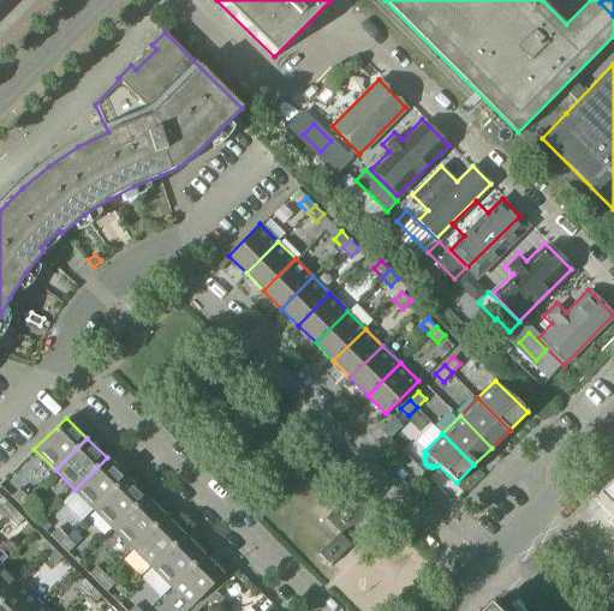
[(75,490),(94,509),(126,477),(107,457),(75,490)]
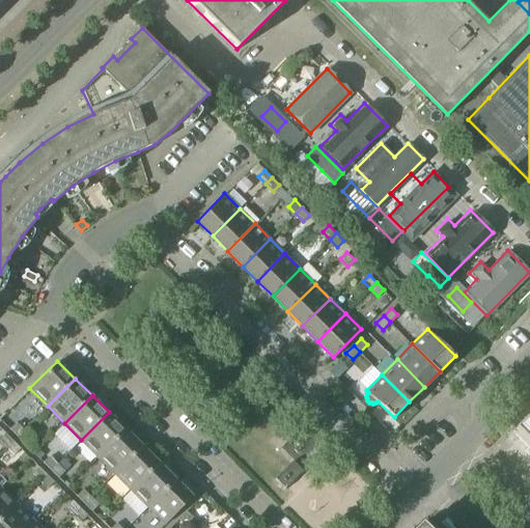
[(81,440),(98,456),(126,428),(109,412),(81,440)]
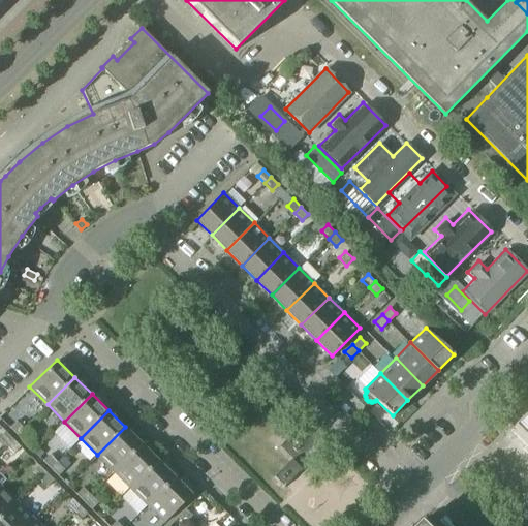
[(527,410),(510,429),(527,445),(527,410)]
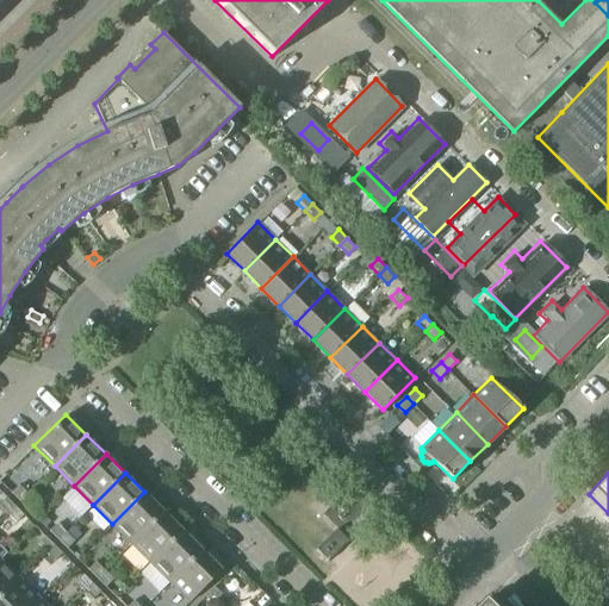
[(12,491),(20,499),(28,492),(19,483),(12,491)]
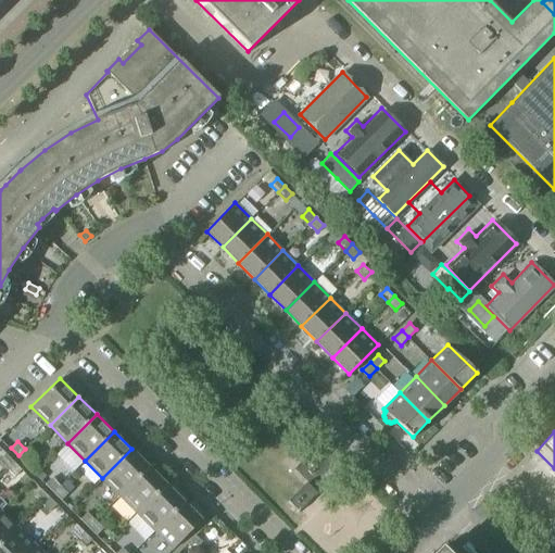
[(25,449),(19,455),(26,464),(34,456),(25,449)]
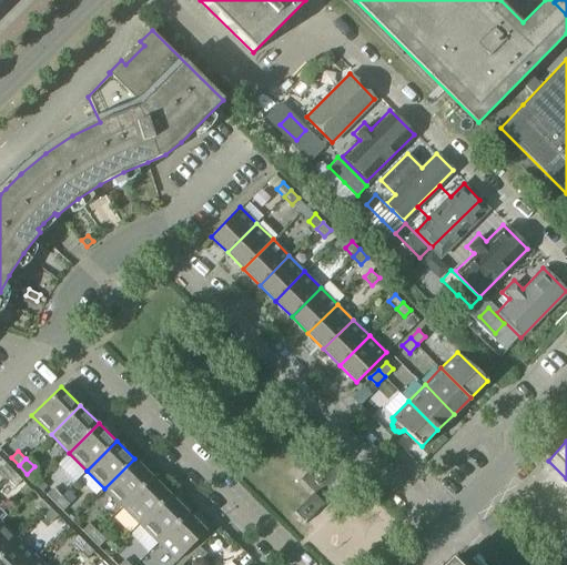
[(104,488),(122,506),(152,476),(134,458),(104,488)]
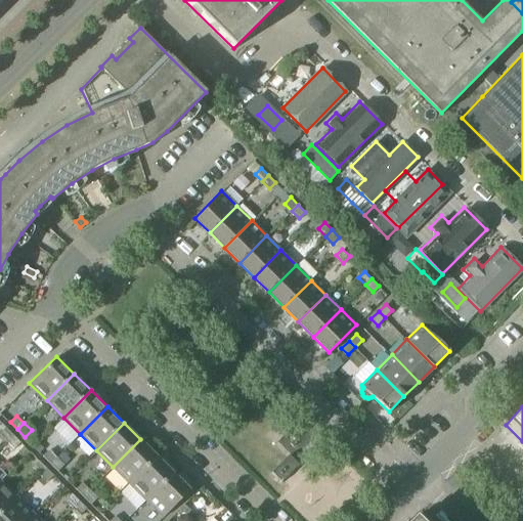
[(0,431),(0,433),(7,440),(13,434),(5,426),(0,431)]
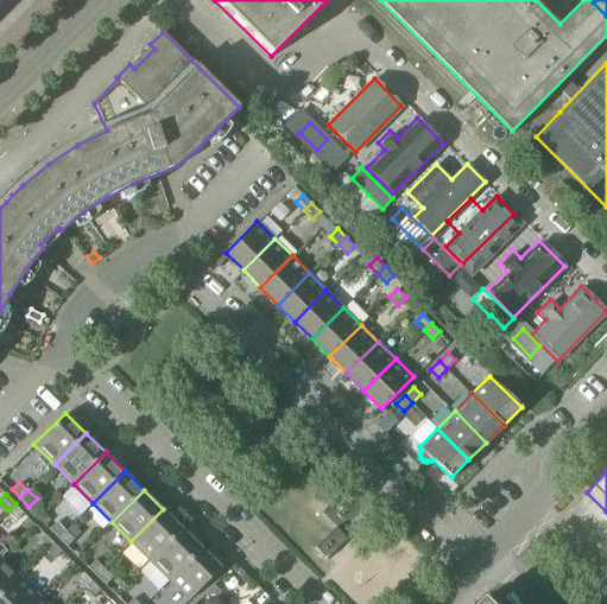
[(16,503),(8,510),(17,519),(24,512),(16,503)]
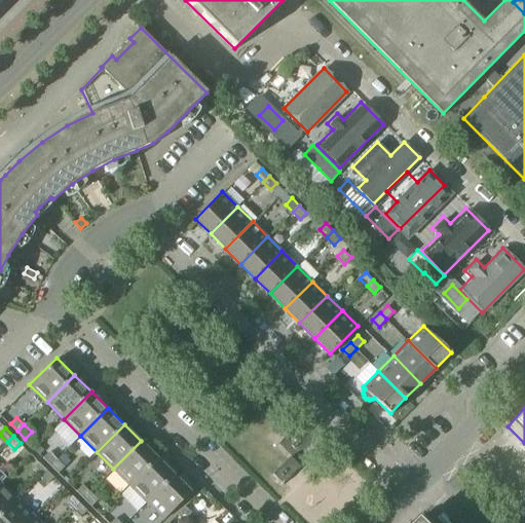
[(113,469),(130,485),(157,457),(141,441),(113,469)]
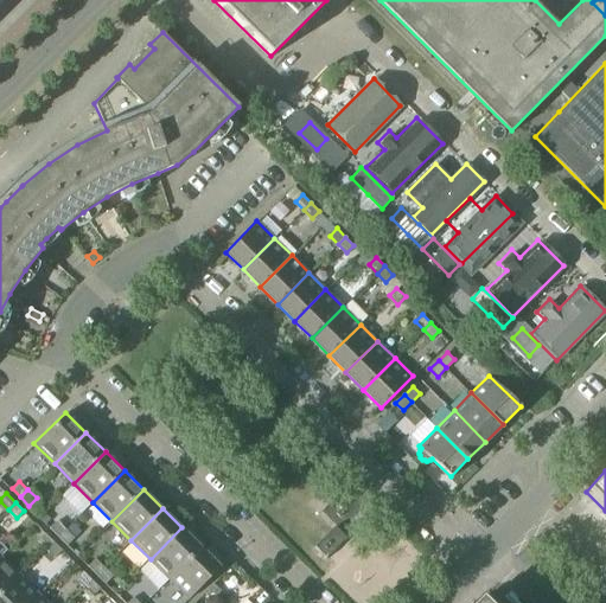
[(50,526),(58,536),(65,527),(57,519),(50,526)]
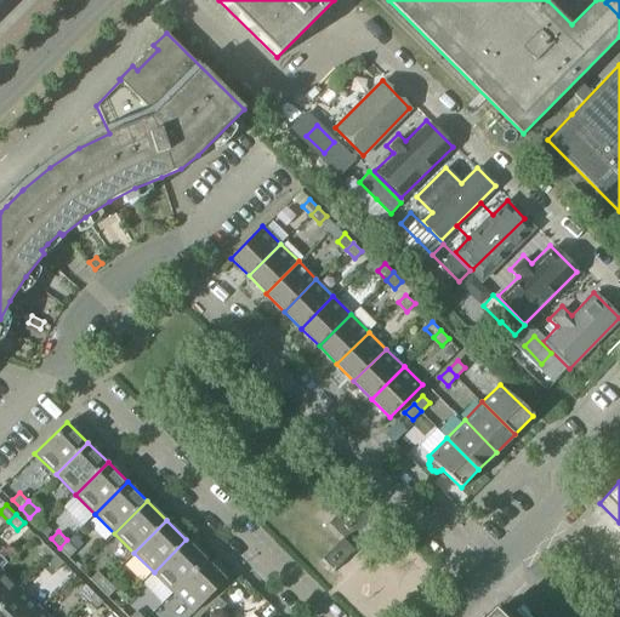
[(342,537),(322,558),(334,570),(354,549),(342,537)]
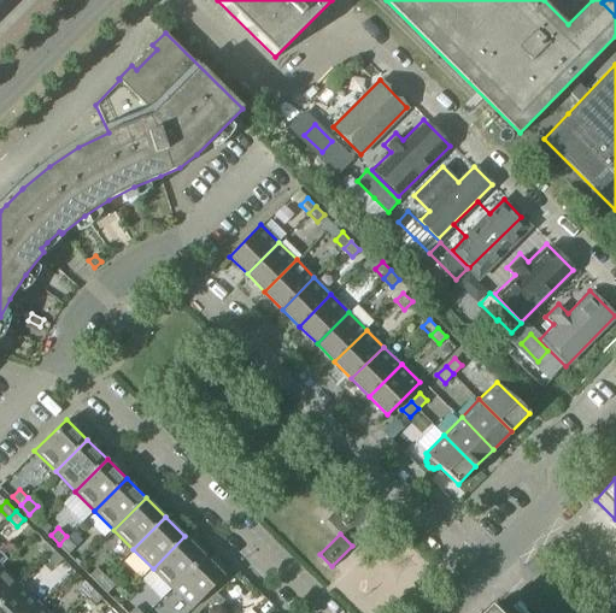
[(66,536),(59,544),(68,553),(76,546),(66,536)]
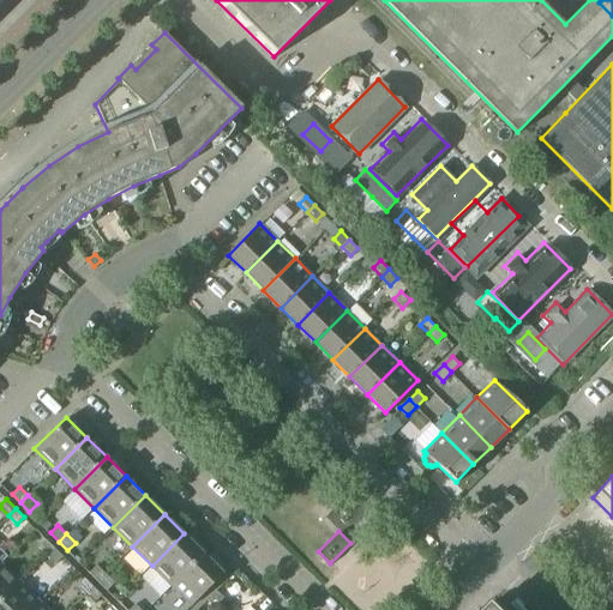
[(152,566),(172,585),(203,554),(184,533),(152,566)]
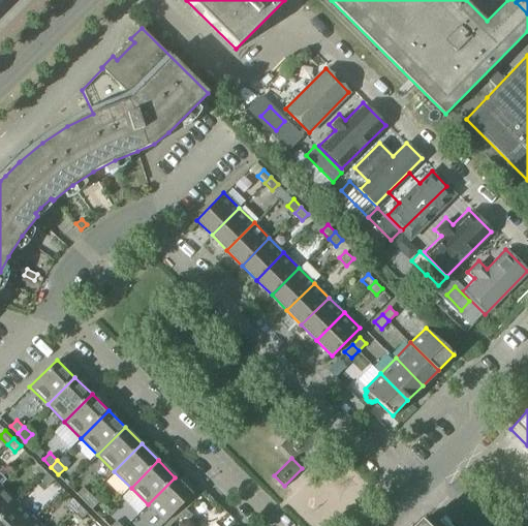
[(32,470),(40,477),(47,471),(39,463),(32,470)]
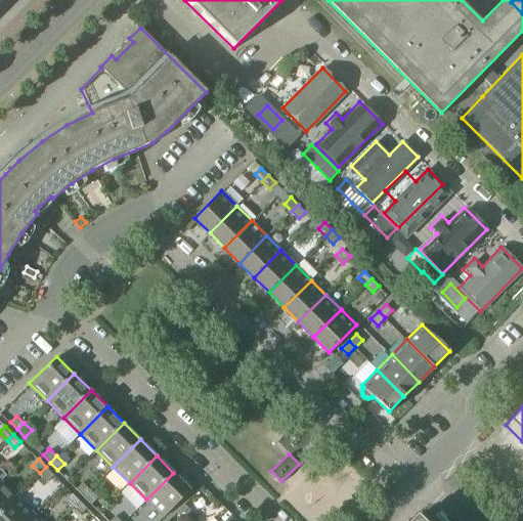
[(46,467),(40,473),(47,480),(53,474),(46,467)]
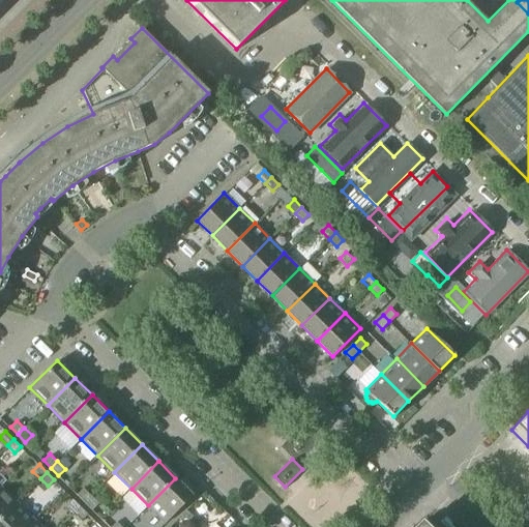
[(175,478),(148,505),(165,522),(192,495),(175,478)]
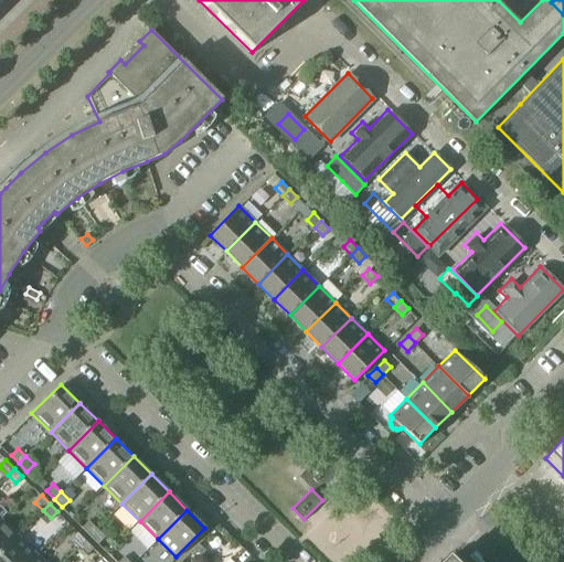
[(0,518),(0,554),(19,536),(1,518),(0,518)]
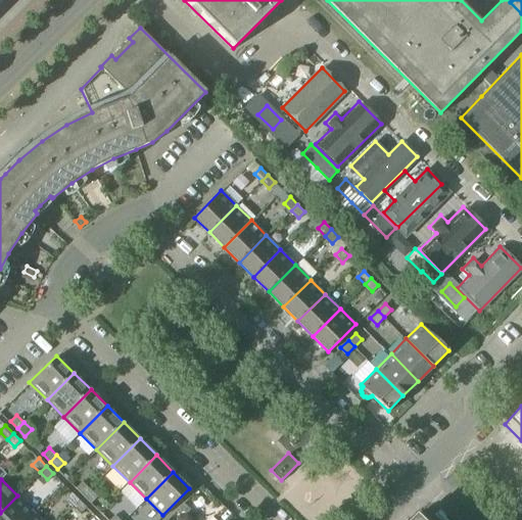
[(76,487),(83,494),(90,488),(82,480),(76,487)]
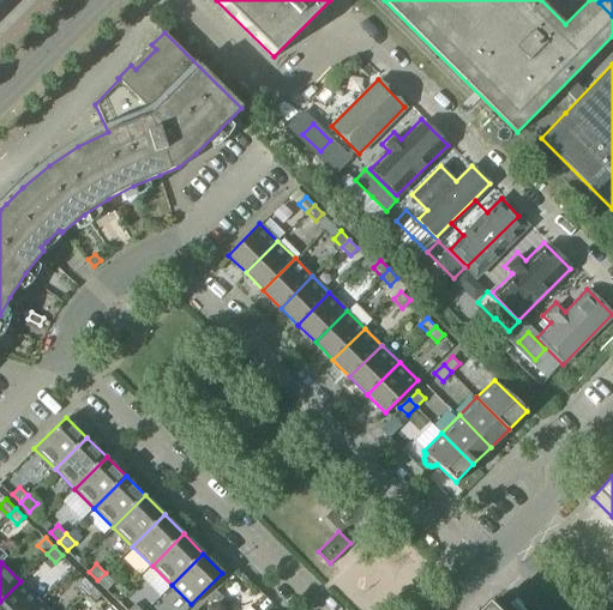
[(106,573),(97,580),(107,589),(114,581),(106,573)]
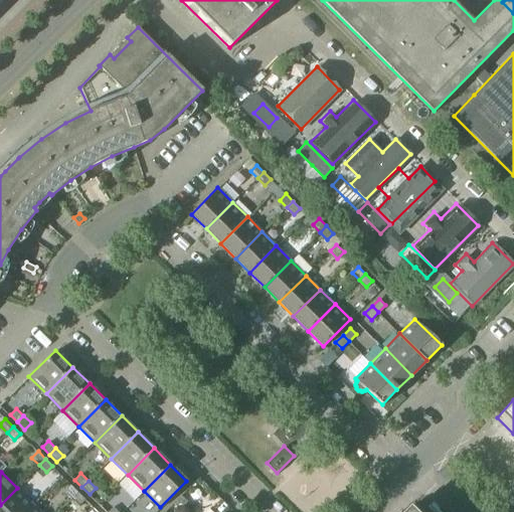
[(64,490),(71,497),(77,491),(70,484),(64,490)]
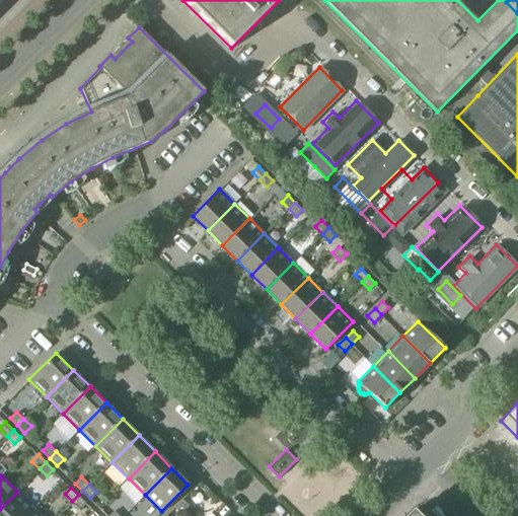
[(0,509),(0,515),(25,515),(33,508),(17,492),(0,509)]
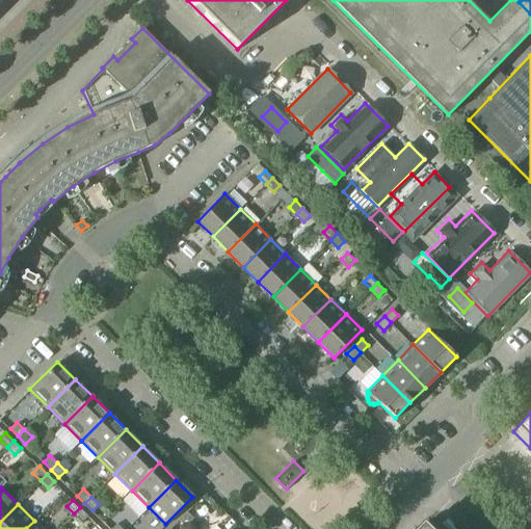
[(80,507),(74,513),(81,522),(87,514),(80,507)]
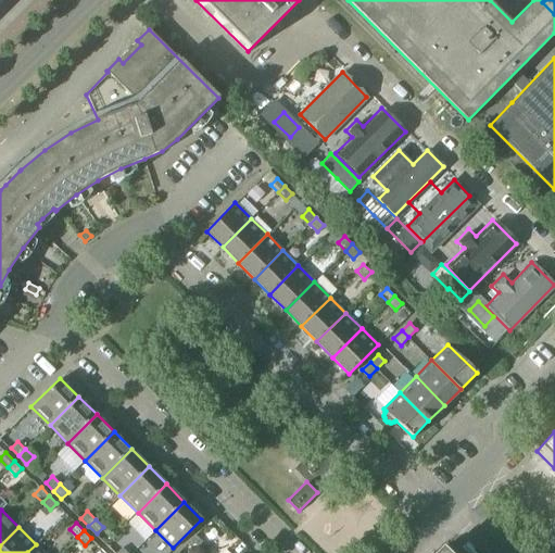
[(196,535),(188,542),(194,549),(202,541),(196,535)]
